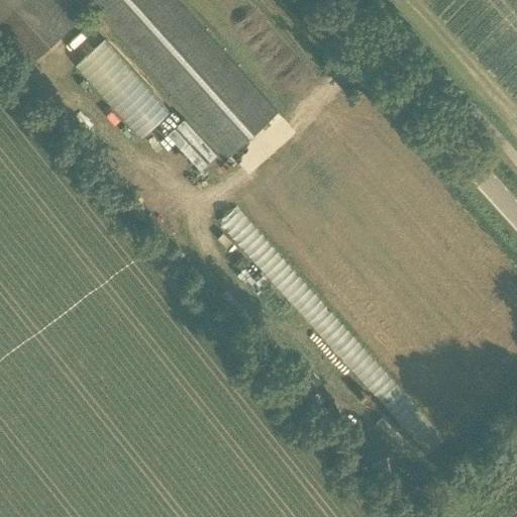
[(277,112),(176,0),(0,0),(0,28),(30,63),(75,23),(55,0),(92,0),(230,156),(277,112)]
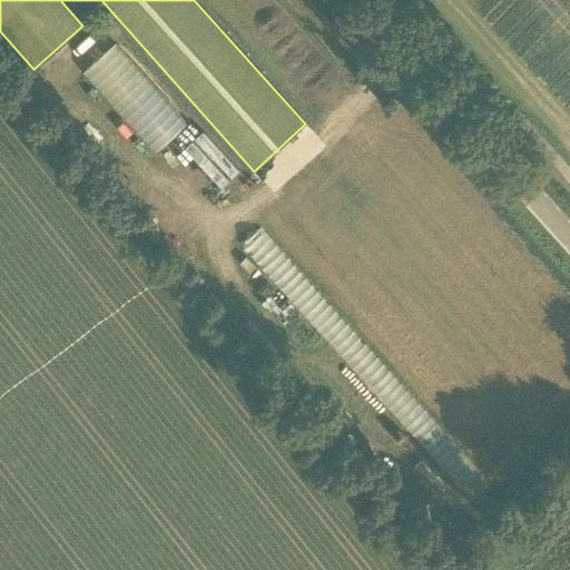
[(155,155),(188,126),(116,45),(84,74),(155,155)]
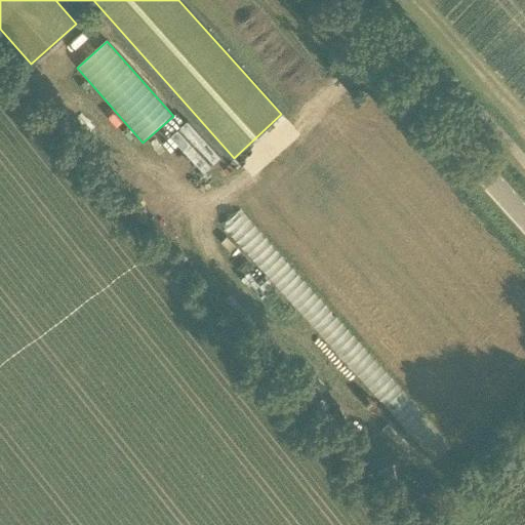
[(172,130),(198,169),(215,159),(189,119),(172,130)]
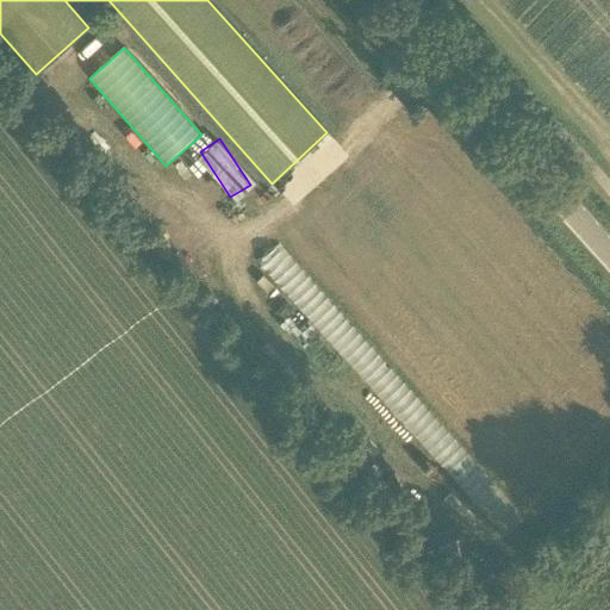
[(272,241),(253,260),(337,348),(356,329),(272,241)]
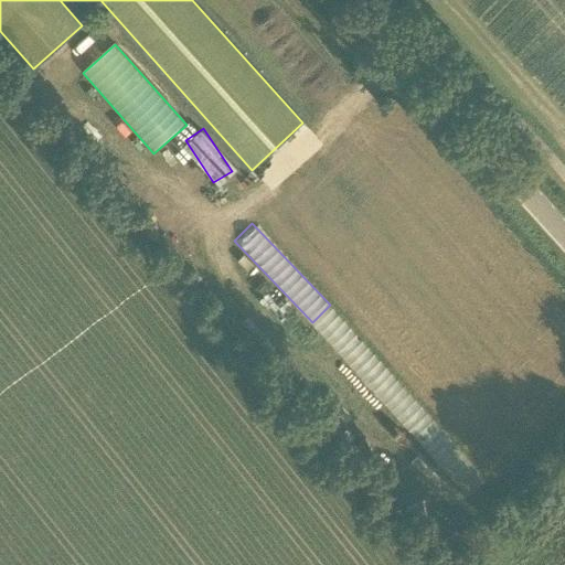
[(487,478),(401,386),(383,403),(469,494),(487,478)]
